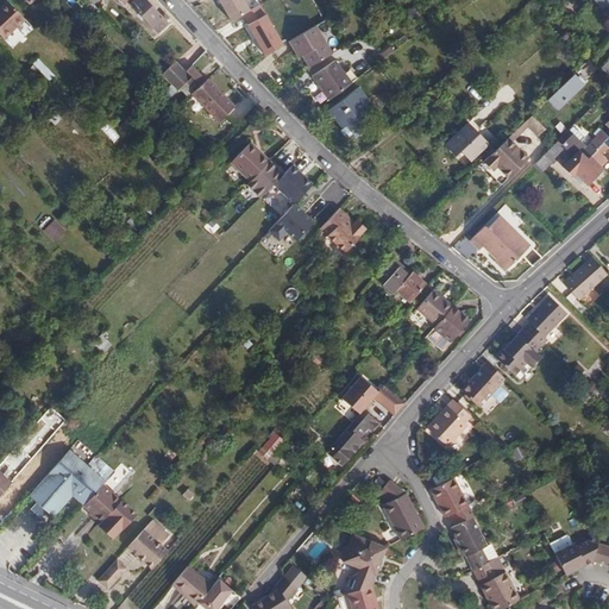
[(161,16),(145,0),(135,0),(131,4),(158,32),(168,23),(165,20),(161,16)]
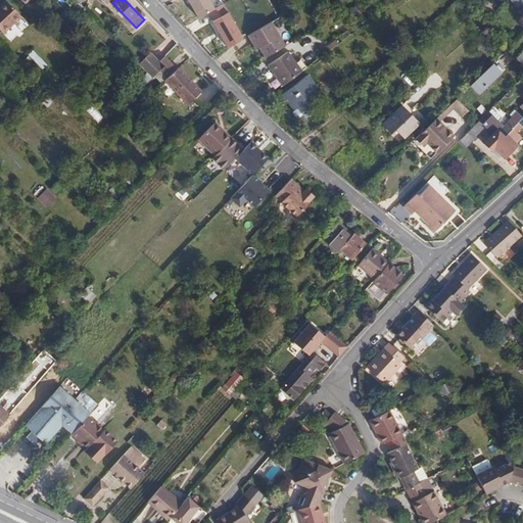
[(218,0),(200,10),(209,28),(259,0),(218,0)]
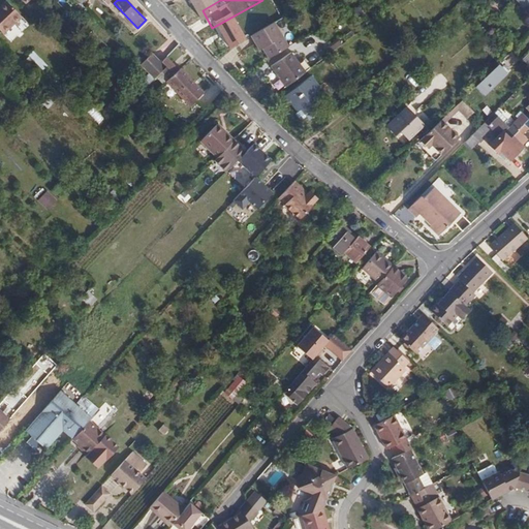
[(0,11),(9,4),(7,1),(0,7),(0,11)]
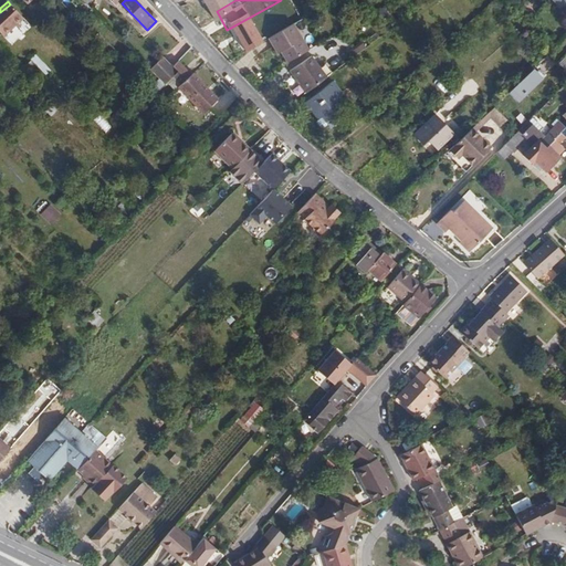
[(565,7),(562,2),(554,8),(558,13),(565,7)]
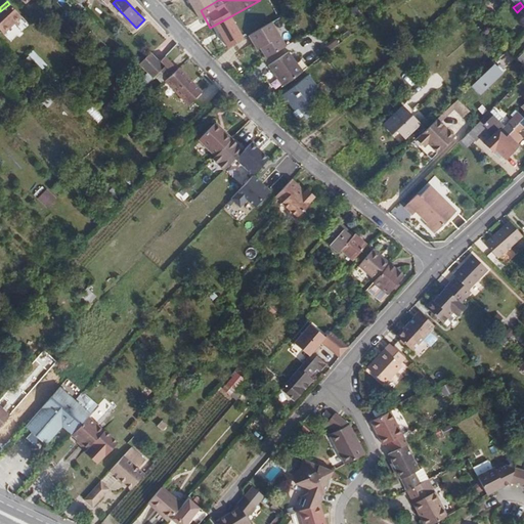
[(23,17),(9,4),(0,11),(0,30),(3,34),(23,17)]
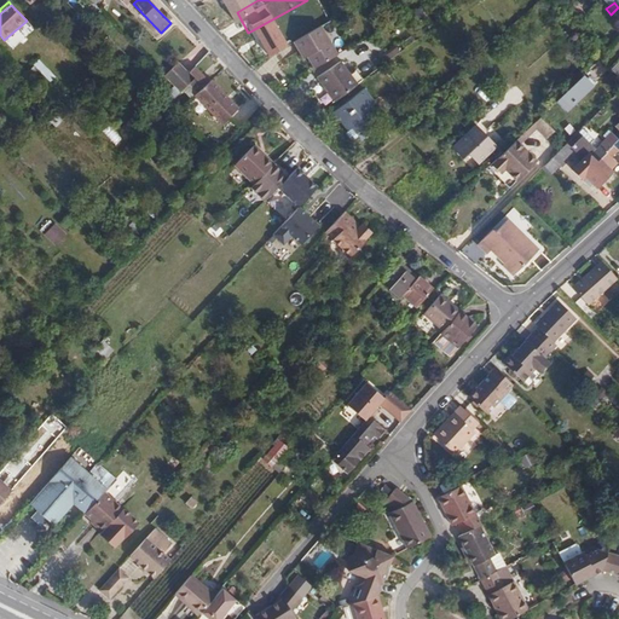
[(85,21),(91,27),(94,23),(90,17),(85,21)]
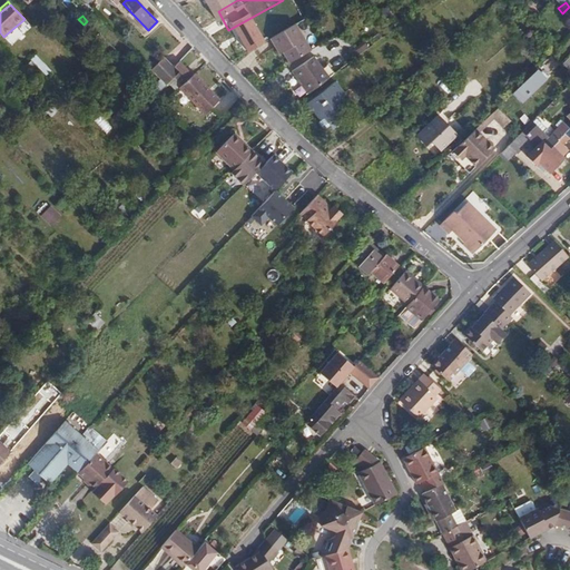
[(295,25),(271,38),(281,53),(284,51),(290,62),(312,50),(295,25)]
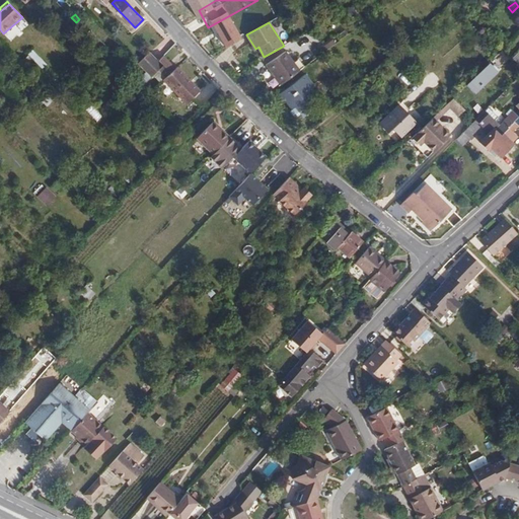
[(148,52),(137,63),(145,71),(157,61),(148,52)]
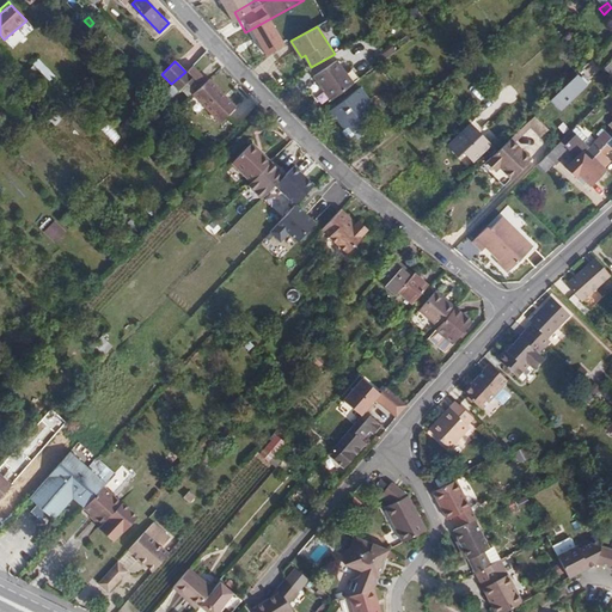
[(337,61),(313,77),(330,101),(354,84),(337,61)]
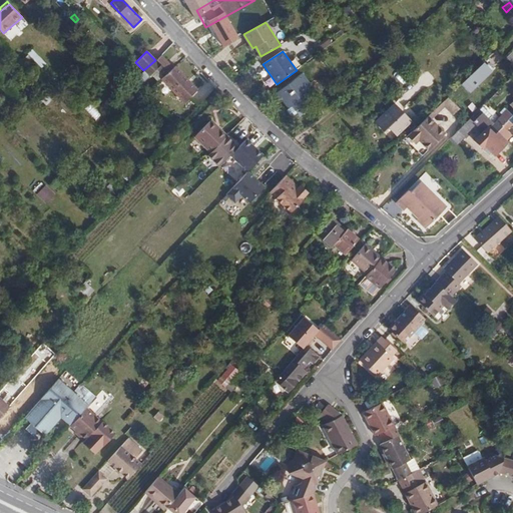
[(168,73),(190,96),(197,88),(175,66),(173,68),(160,55),(155,59),(168,73)]
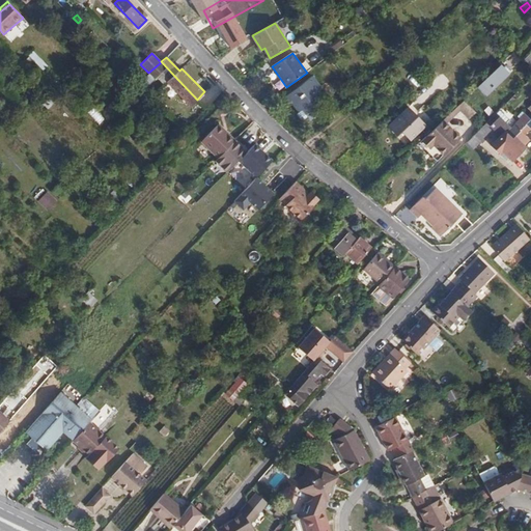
[(504,67),(481,89),(487,96),(510,74),(504,67)]
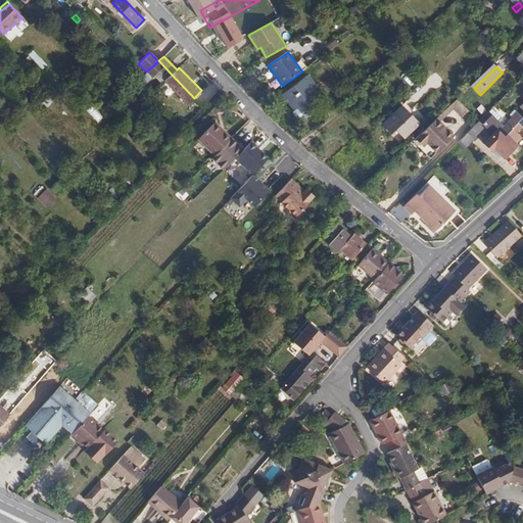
[(188,104),(194,98),(172,75),(165,81),(188,104)]
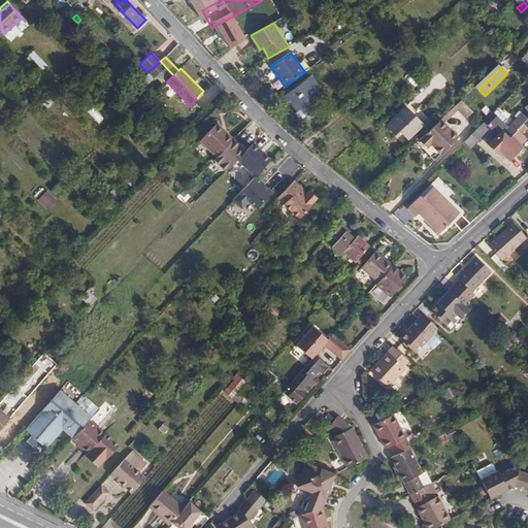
[(311,76),(289,94),(296,102),(292,105),(297,112),(295,114),(298,119),(301,120),(304,121),(307,118),(309,122),(318,116),(315,112),(312,109),(316,92),(321,89),(311,76)]
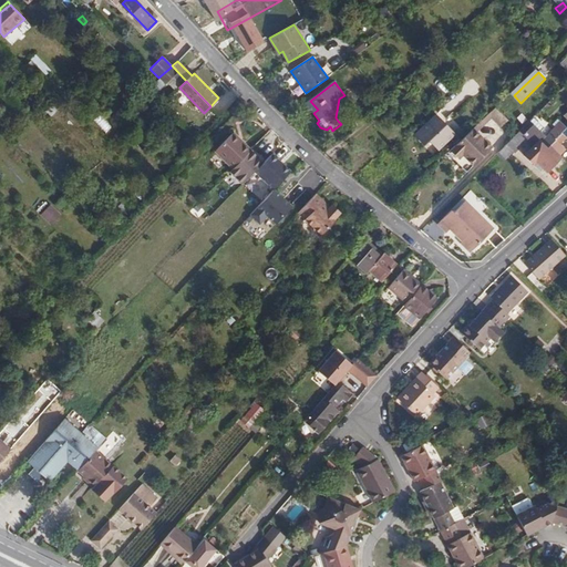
[(318,110),(310,101),(306,103),(313,113),(318,110)]
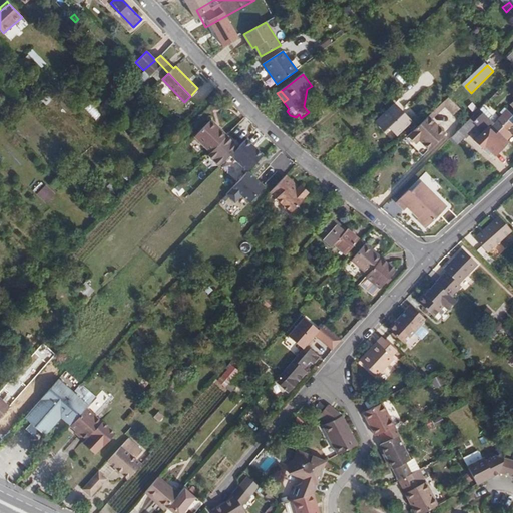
[(397,102),(395,104),(401,111),(404,109),(397,102)]
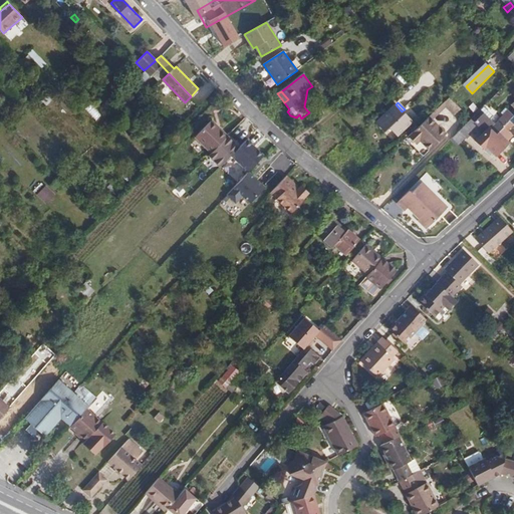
[(402,111),(396,104),(375,124),(384,134),(388,131),(392,132),(398,138),(413,122),(402,111)]
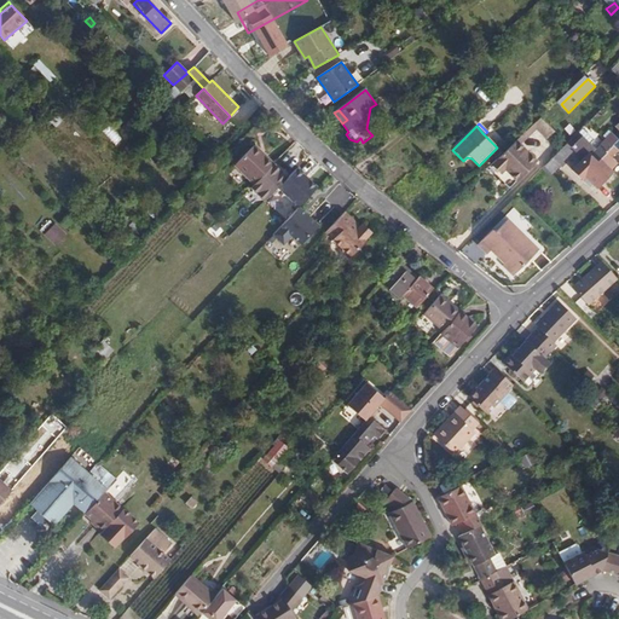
[(596,151),(579,133),(566,146),(565,148),(578,161),(579,162),(586,155),(597,165),(600,162),(605,158),(608,154),(601,146),(596,151)]
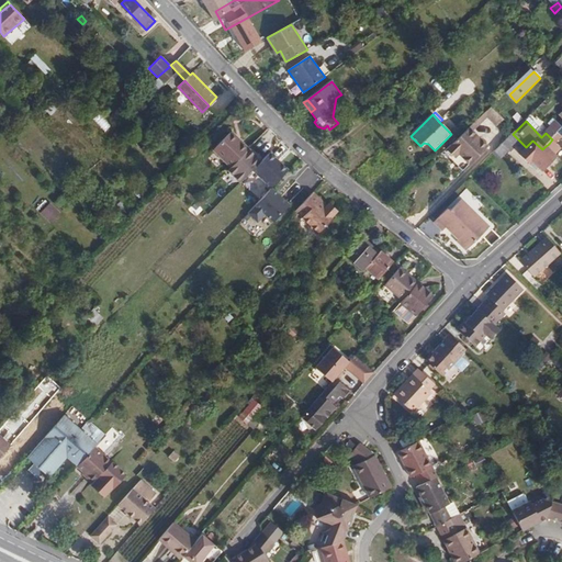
[(552,139),(558,134),(561,130),(555,123),(546,133),(552,139)]
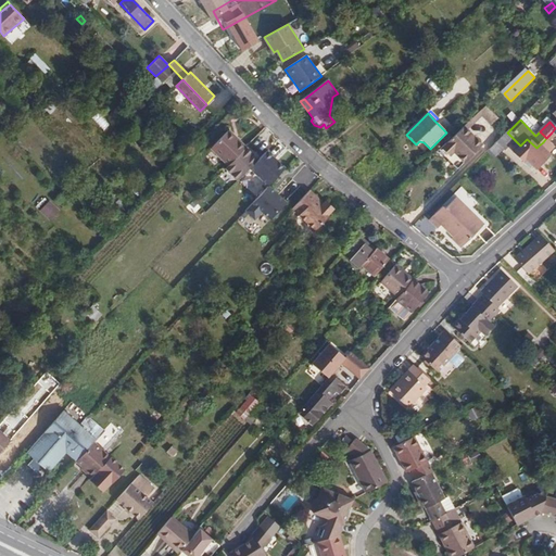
[(481,147),(464,128),(441,150),(450,158),(454,154),(462,163),(472,153),(474,154),(481,147)]
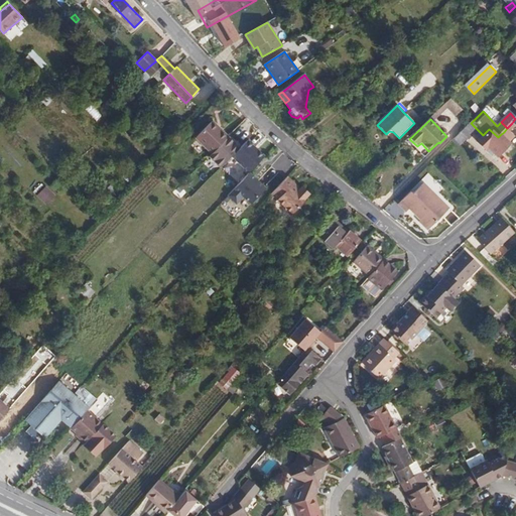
[(211,150),(226,134),(218,127),(218,128),(209,120),(195,136),(211,150)]
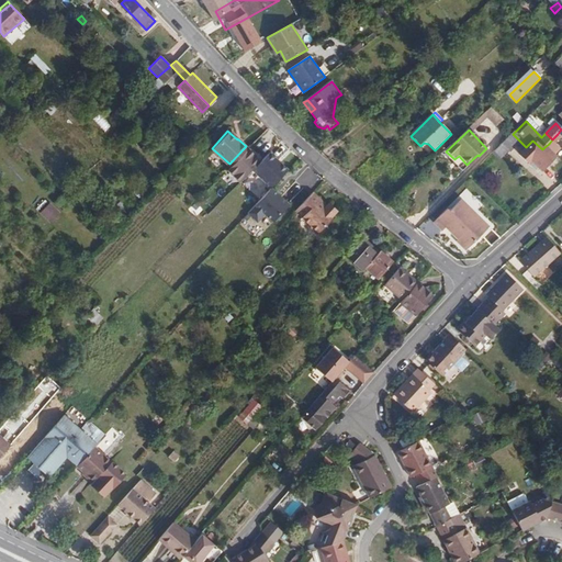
[(513,157),(525,146),(513,134),(502,146),(510,155),(513,157)]
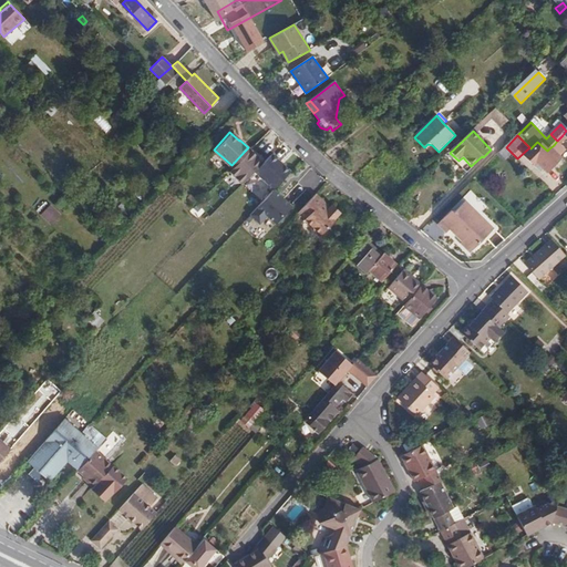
[(557,148),(566,138),(563,135),(557,141),(554,145),(557,148)]
